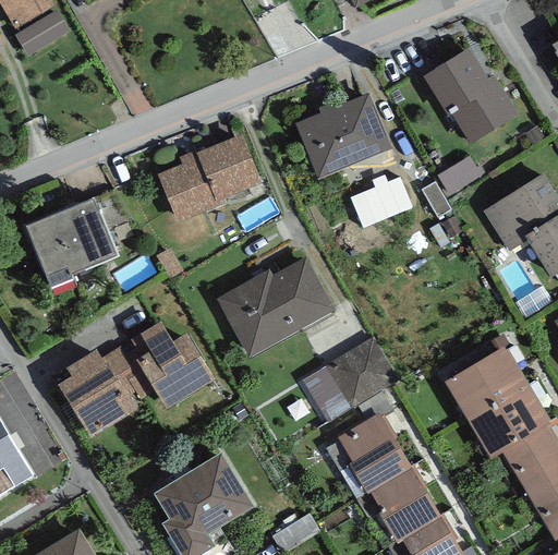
[(48,0),(0,0),(0,9),(16,36),(56,13),(48,0)]
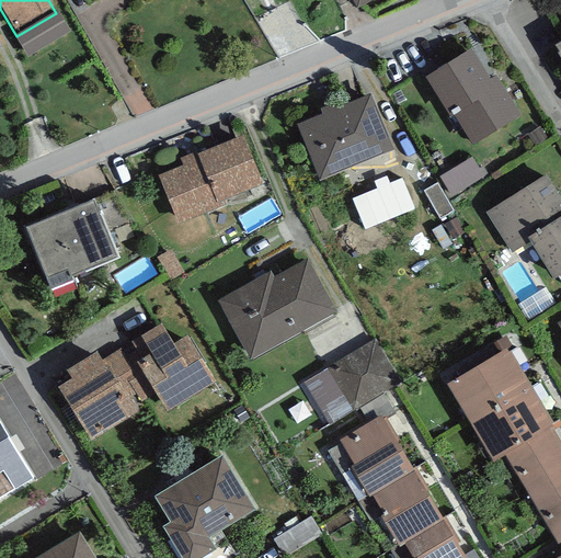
[(350,0),(357,13),(382,0),(350,0)]
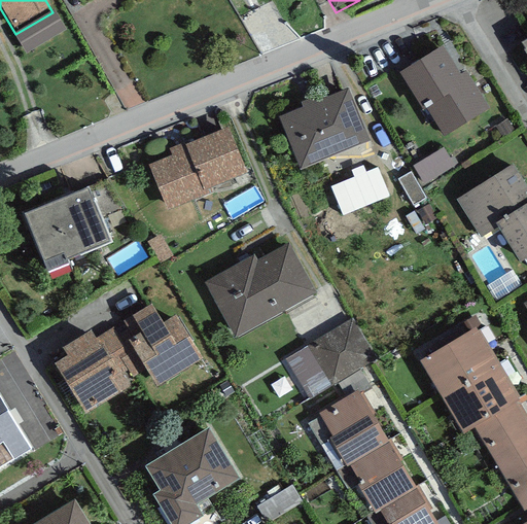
[(55,14),(14,39),(27,58),(66,34),(55,14)]
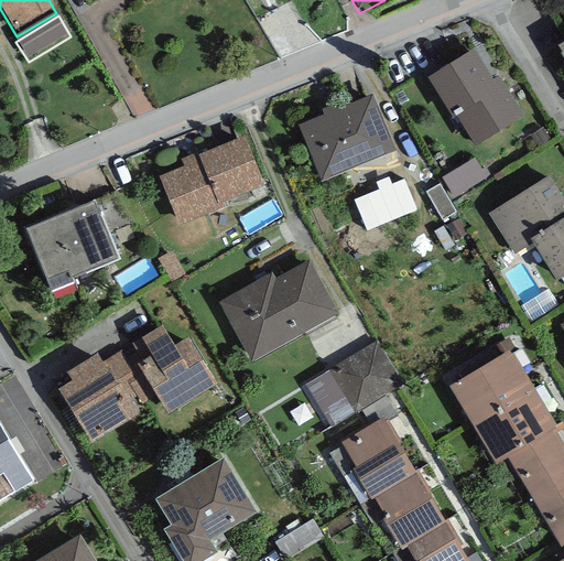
[(474,55),(429,83),(453,123),(457,121),(475,151),(523,121),(499,81),(492,85),(474,55)]
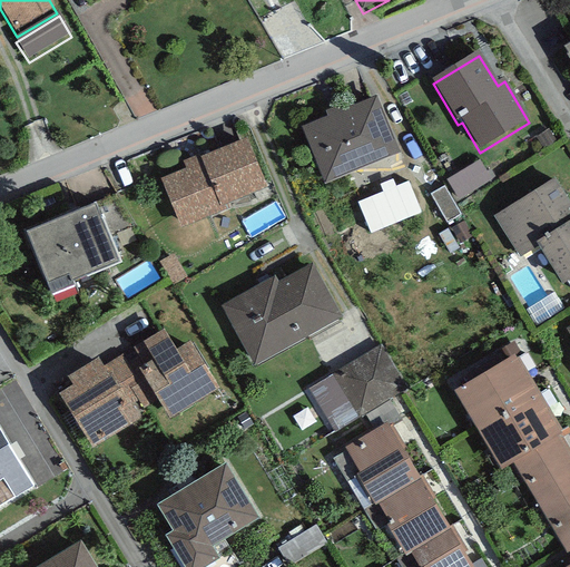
[(326,119),(301,129),(324,186),(401,155),(376,97),(341,111),(340,108),(324,115),(326,119)]
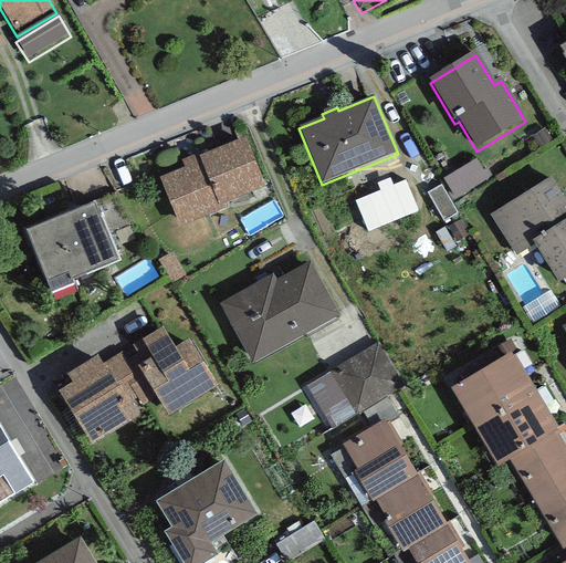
[(198,153),(181,159),(185,167),(160,177),(180,225),(227,205),(226,201),(265,185),(244,136),(199,155),(198,153)]
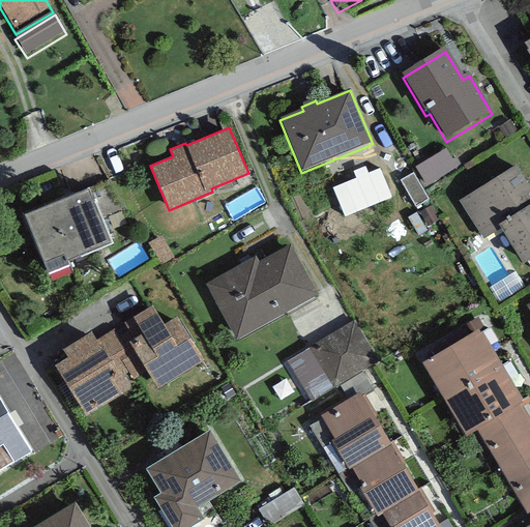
[(445,151),(415,171),(427,189),(457,171),(445,151)]
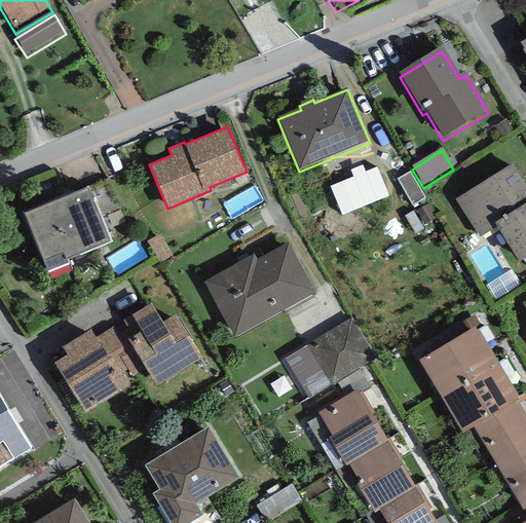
[(455,199),(480,237),(497,226),(518,258),(525,252),(525,185),(512,163),(455,199)]
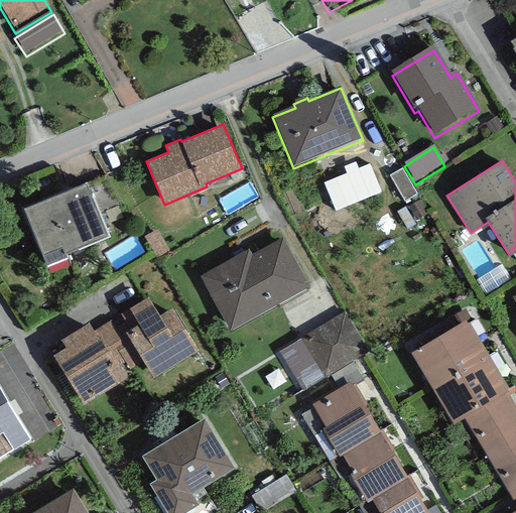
[(346,176),(359,171),(356,165),(343,170),(346,176)]
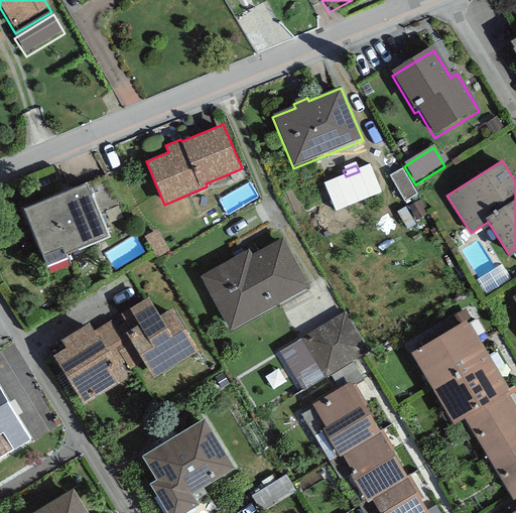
[(324,185),(336,215),(381,196),(369,167),(359,171),(346,176),(324,185)]
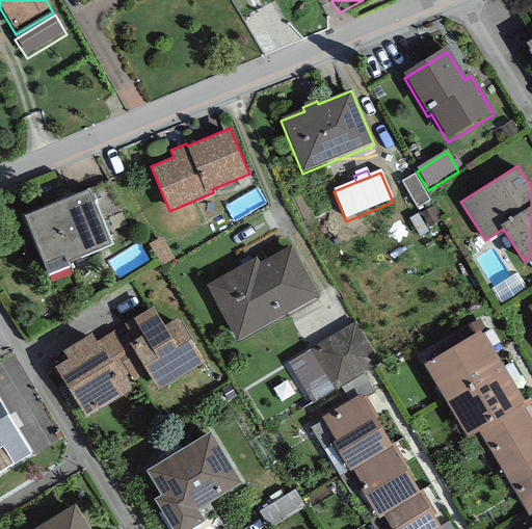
[(430,205),(415,177),(400,185),(416,212),(430,205)]
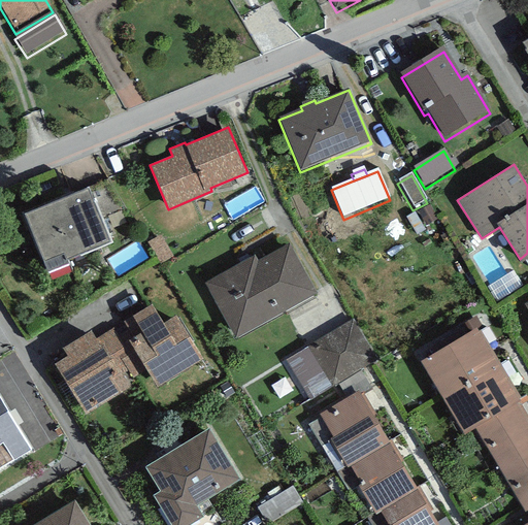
[(87,186),(25,211),(50,269),(68,262),(65,257),(109,238),(87,186)]
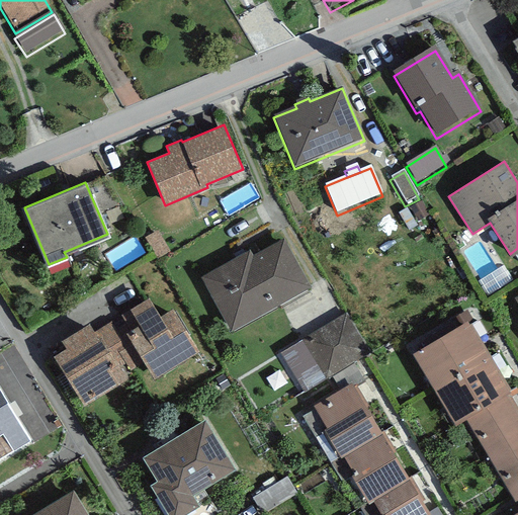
[(251,250),(201,276),(232,331),(313,287),(285,236),(253,254),(251,250)]
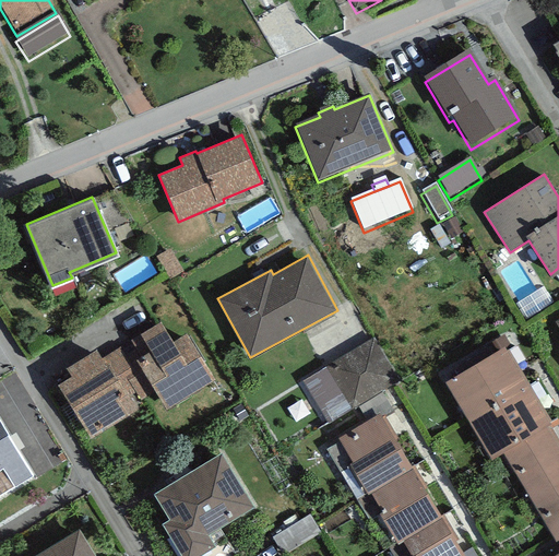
[(504,275),(524,323),(550,314),(531,264),(504,275)]
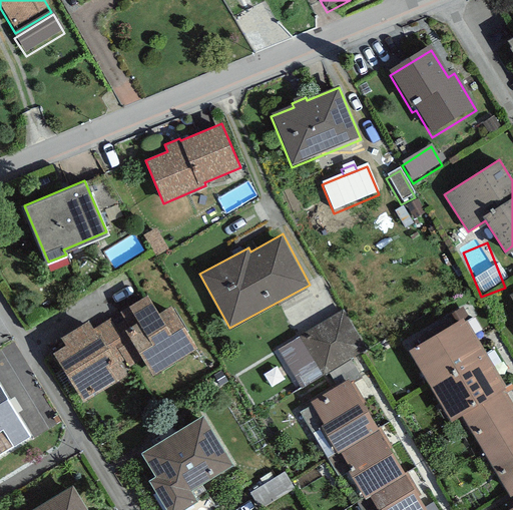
[(129,307),(120,313),(125,321),(122,323),(143,360),(153,375),(196,347),(171,305),(158,313),(147,294),(128,305),(129,307)]
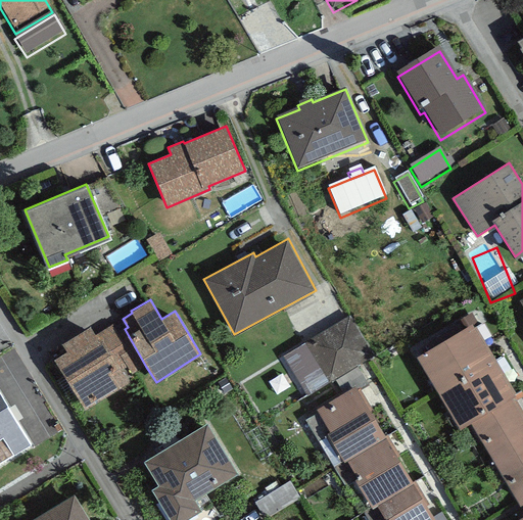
[(284,359),(307,396),(374,357),(349,318),(284,359)]
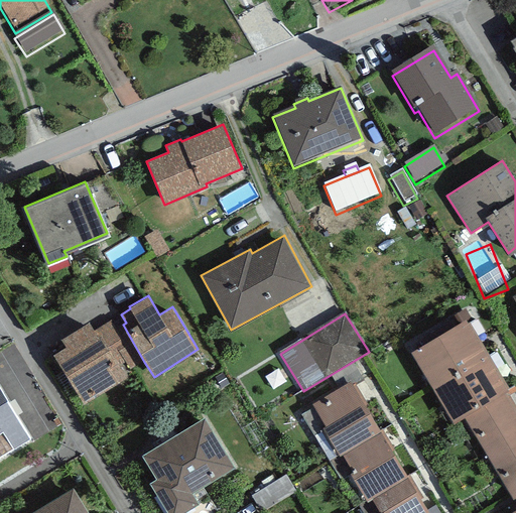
[(411,351),(454,422),(464,416),(515,504),(515,411),(504,392),(509,389),(467,318),(411,351)]
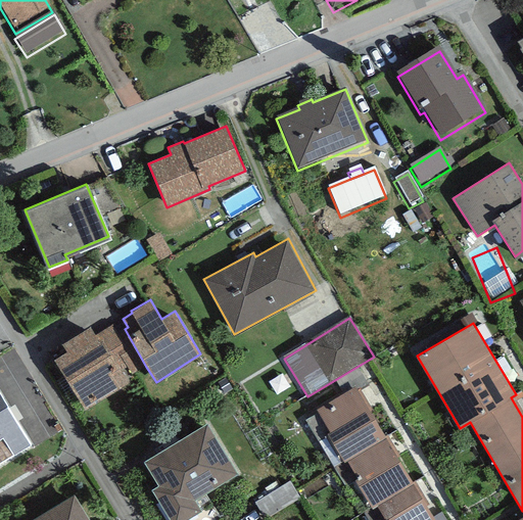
[(90,326),(61,343),(65,349),(52,358),(83,410),(130,383),(126,377),(102,339),(99,341),(90,326)]
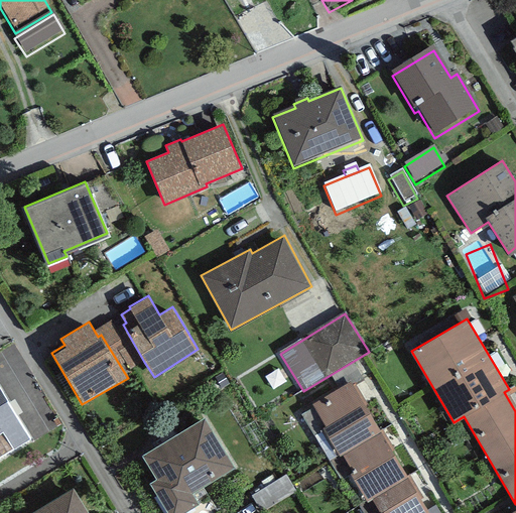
[(144,362),(123,325),(116,330),(111,322),(98,330),(101,335),(124,372),(144,362)]
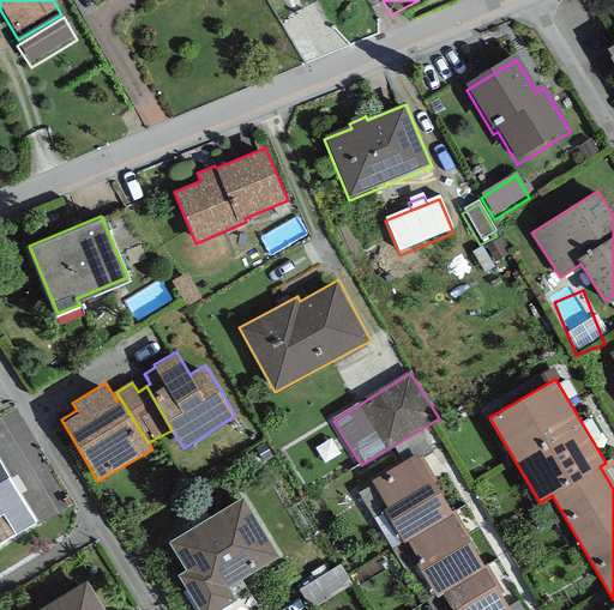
[(453,513),(417,453),(373,482),(389,506),(385,508),(405,542),(408,539),(453,513)]
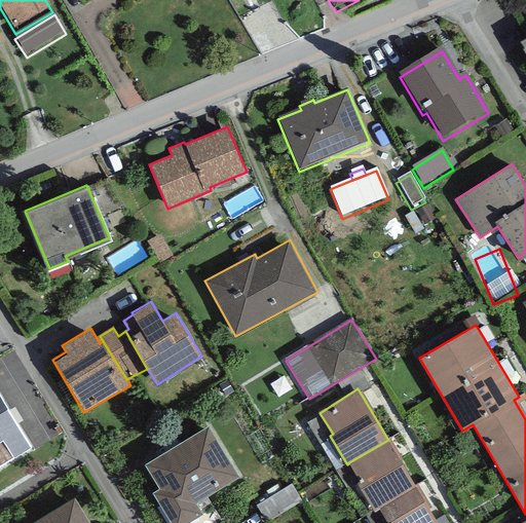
[(0,401),(0,468),(12,460),(10,457),(29,446),(0,401)]
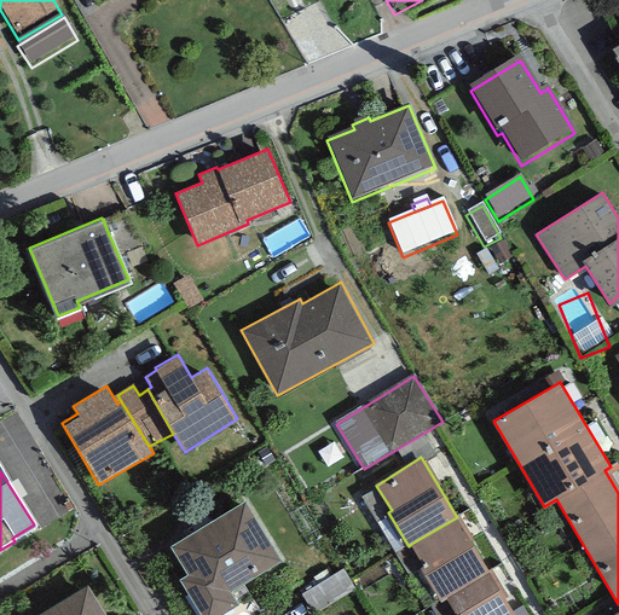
[(244,500),(171,545),(189,573),(180,578),(202,614),(218,614),(237,603),(230,590),(281,558),(244,500)]
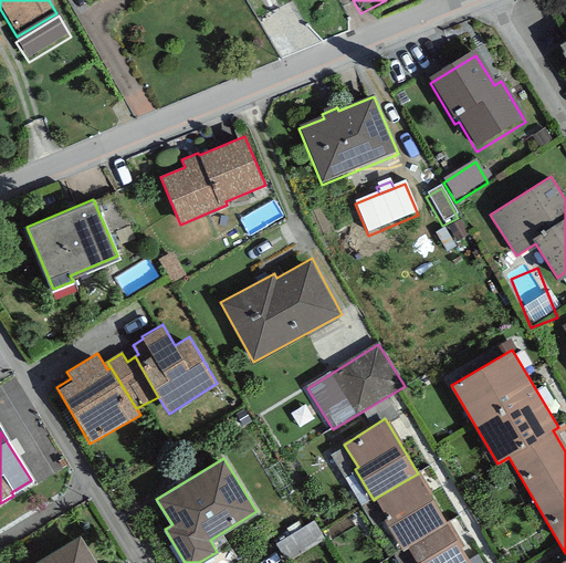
[(418,473),(376,498),(387,517),(385,519),(402,550),(409,546),(448,524),(418,473)]
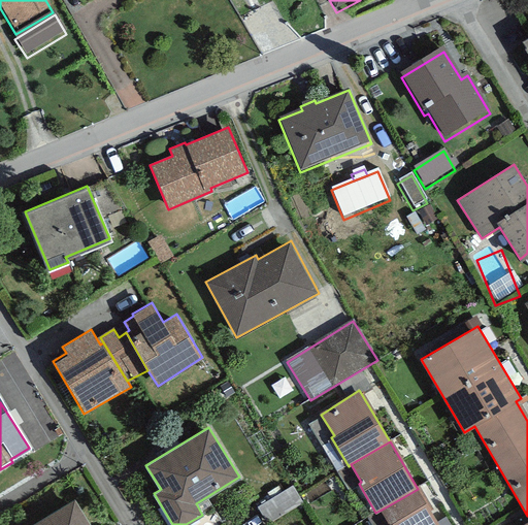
[(292,488),(257,509),(265,524),(269,524),(302,503),(292,488)]
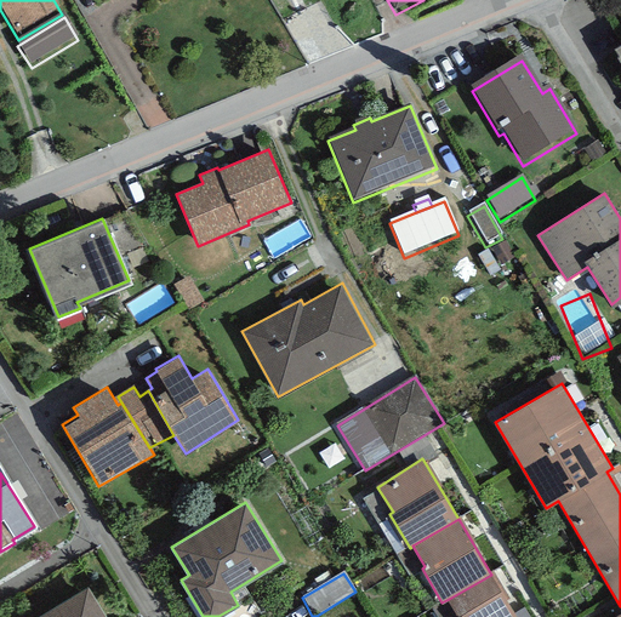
[(516,616),(491,575),(449,599),(459,616),(516,616)]
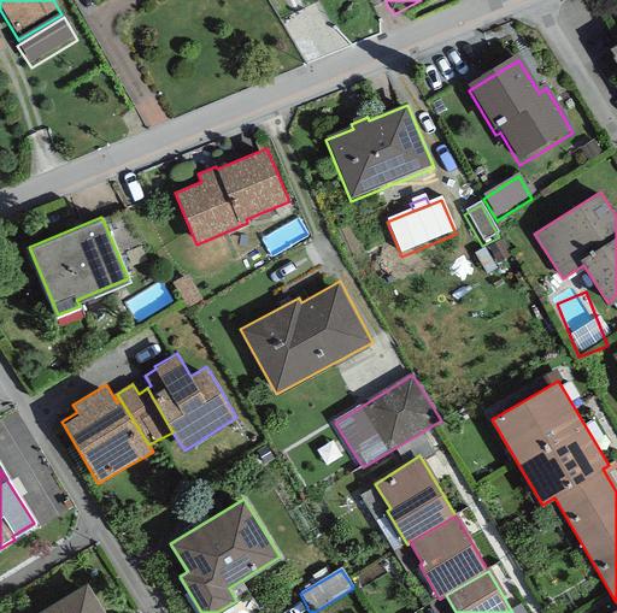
[(109,612),(89,581),(35,612),(109,612)]
